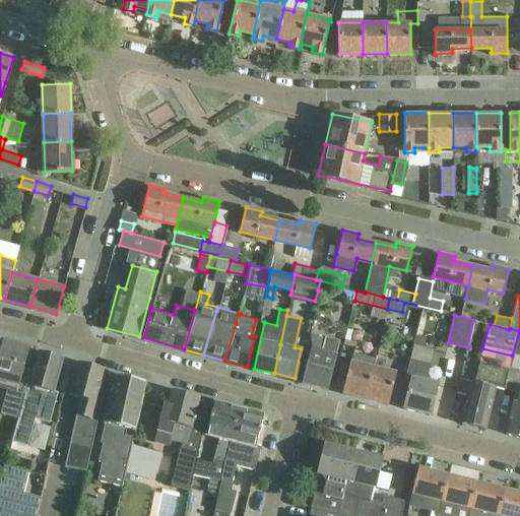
[(512,356),(509,369),(508,369),(505,387),(516,390),(505,432),(519,436),(519,331),(512,356)]
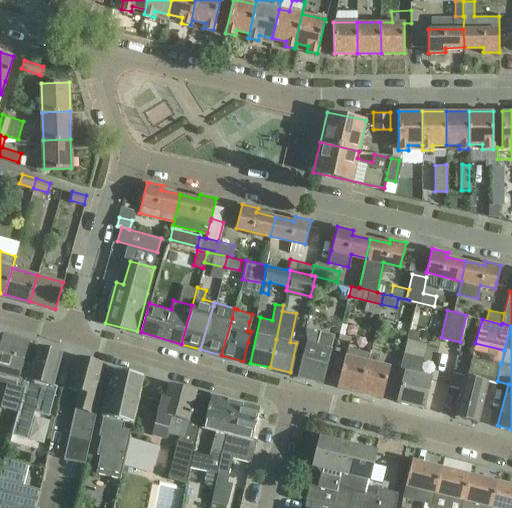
[(410,329),(407,337),(417,339),(419,331),(410,329)]
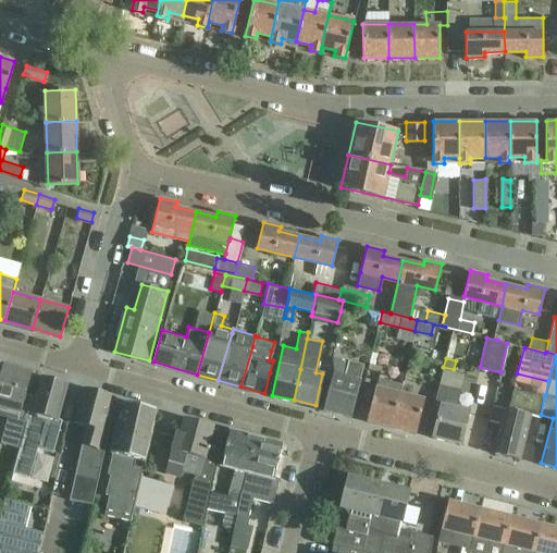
[(348,359),(344,376),(334,372),(334,373),(324,408),(350,415),(359,380),(363,364),(348,359)]
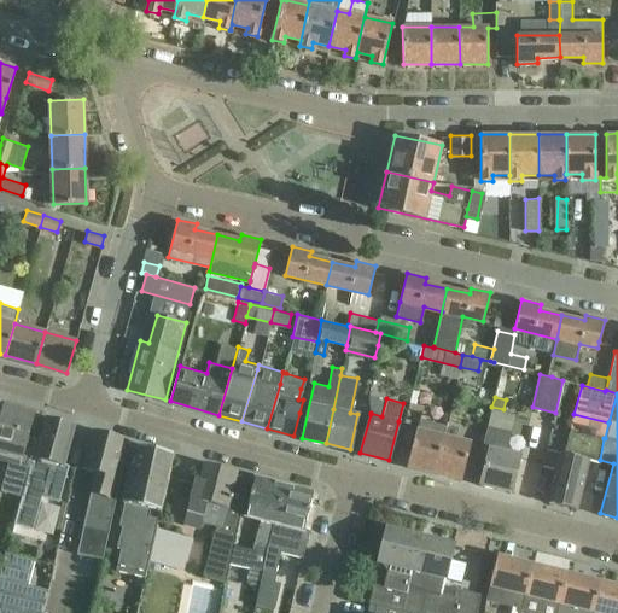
[(28,467),(34,443),(33,443),(33,445),(24,443),(33,413),(5,406),(0,421),(0,448),(11,451),(9,461),(1,486),(21,492),(28,467)]
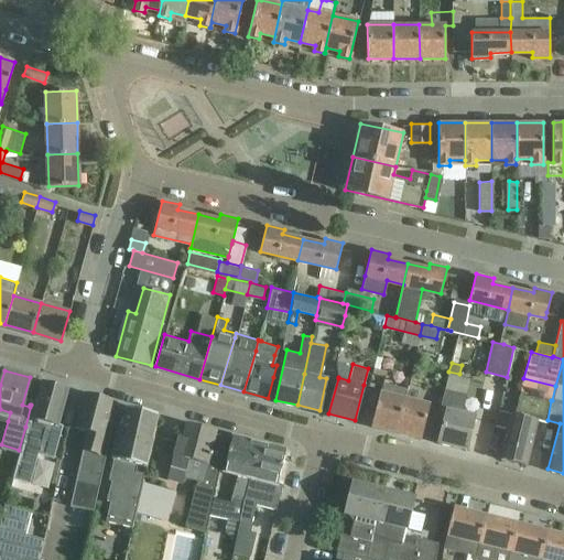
[(66,387),(43,380),(33,416),(30,415),(24,435),(17,464),(31,469),(40,437),(45,419),(57,422),(66,387)]
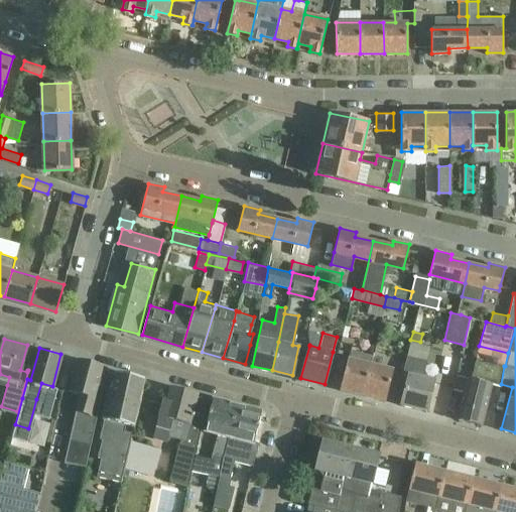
[(340,388),(362,394),(369,364),(372,354),(350,348),(340,388)]
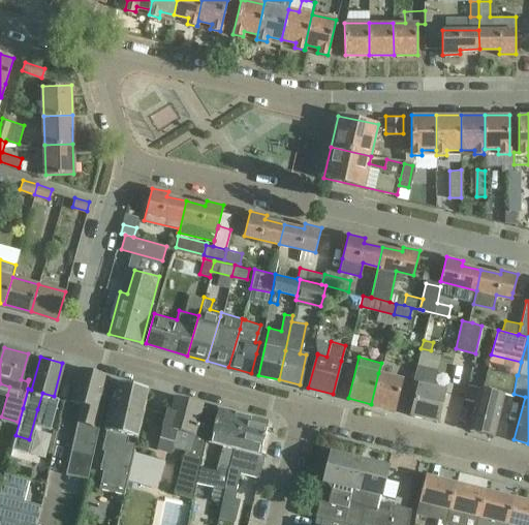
[(437,369),(417,364),(412,382),(418,384),(411,413),(437,421),(445,390),(433,387),(437,369)]
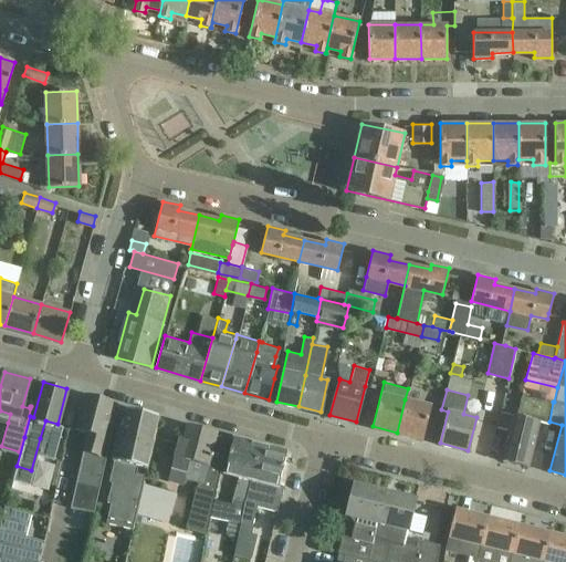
[(114,402),(85,394),(76,428),(87,430),(71,506),(93,511),(113,419),(109,418),(114,402)]
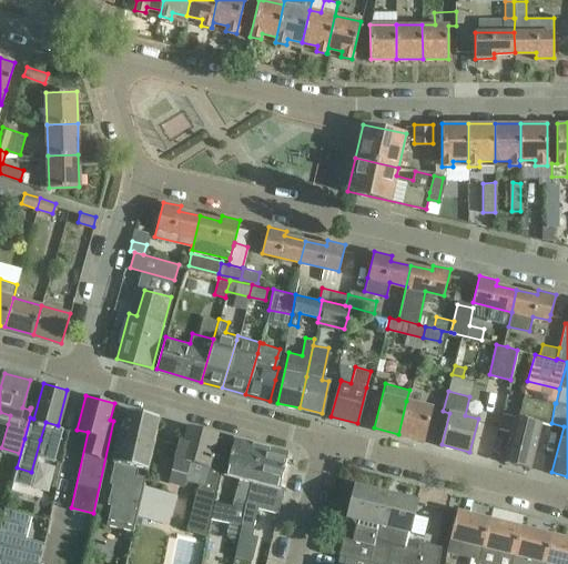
[(529,466),(541,420),(551,423),(555,403),(524,395),(519,414),(517,414),(515,413),(503,460),(529,466)]
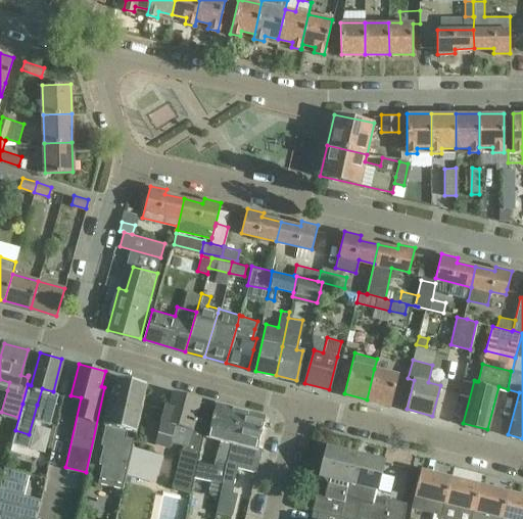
[(367,399),(390,405),(398,375),(374,369),(367,399)]
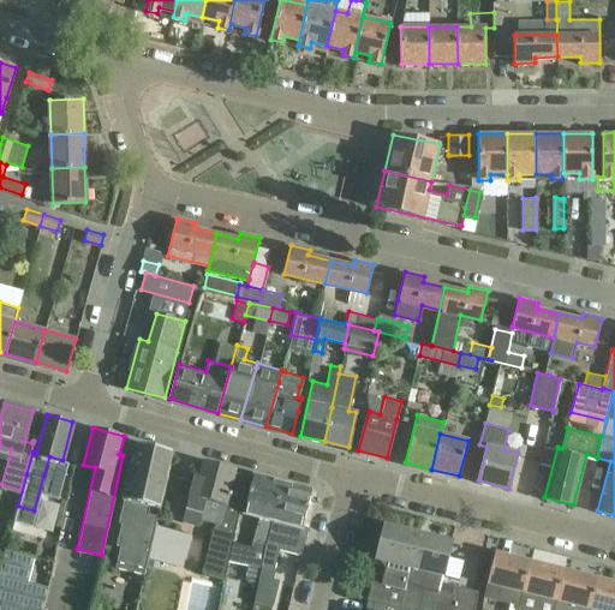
[(168,449),(137,442),(133,460),(130,459),(121,498),(124,498),(119,521),(121,522),(117,544),(120,545),(115,567),(144,573),(148,556),(155,522),(157,514),(148,512),(150,504),(159,507),(172,450),(167,450),(168,449)]
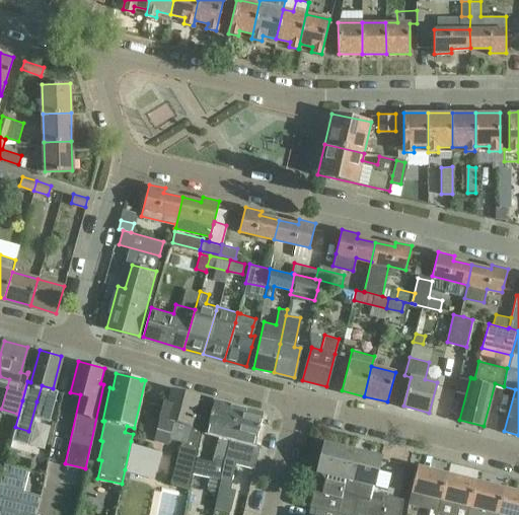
[(199,394),(171,387),(167,403),(163,402),(159,418),(160,418),(155,438),(168,441),(169,438),(181,441),(170,483),(190,488),(209,400),(198,397),(199,394)]
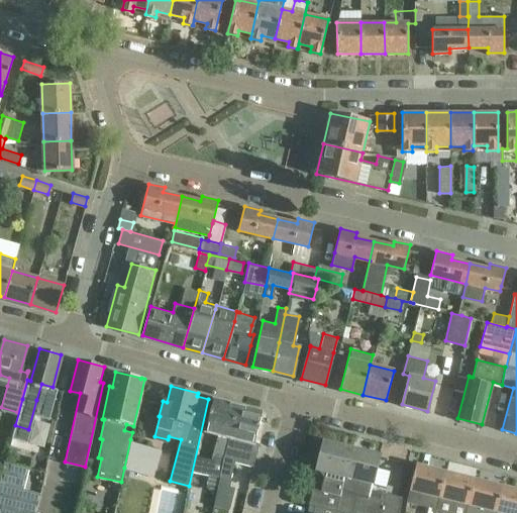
[(213,398),(205,432),(217,435),(209,473),(220,475),(221,476),(237,404),(213,398)]
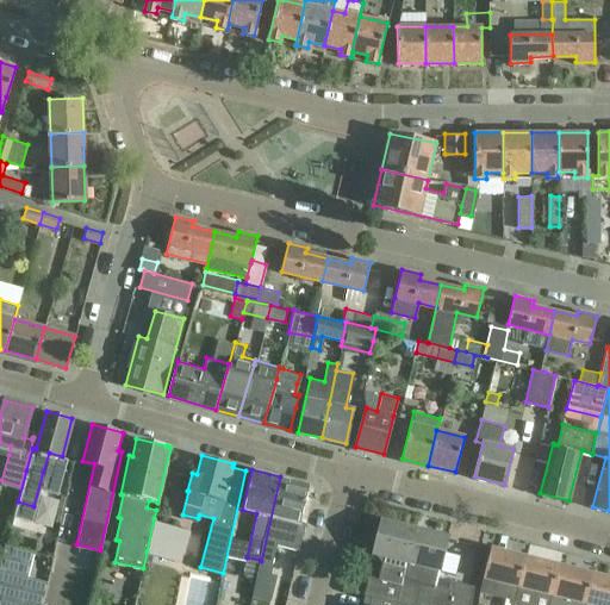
[(260,560),(260,561),(272,565),(277,543),(299,549),(305,522),(300,521),(310,484),(303,481),(280,476),(261,561),(260,560)]
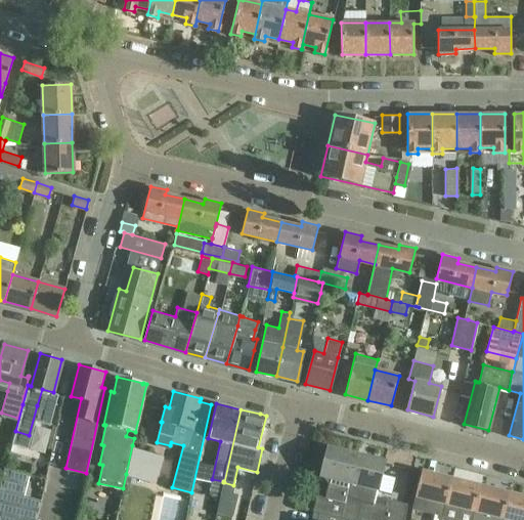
[(132,445),(126,474),(149,480),(159,475),(164,455),(132,445)]
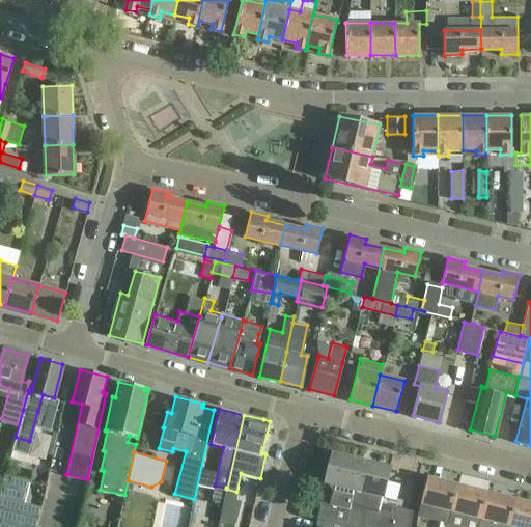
[(360,460),(333,453),(326,481),(333,490),(330,503),(348,507),(353,488),(360,460)]
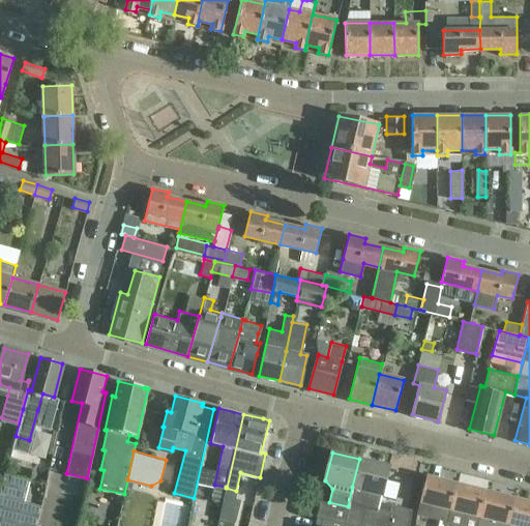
[(359,459),(352,487),(348,506),(367,512),(363,525),(376,525),(379,512),(376,512),(380,494),(381,494),(388,466),(359,459)]
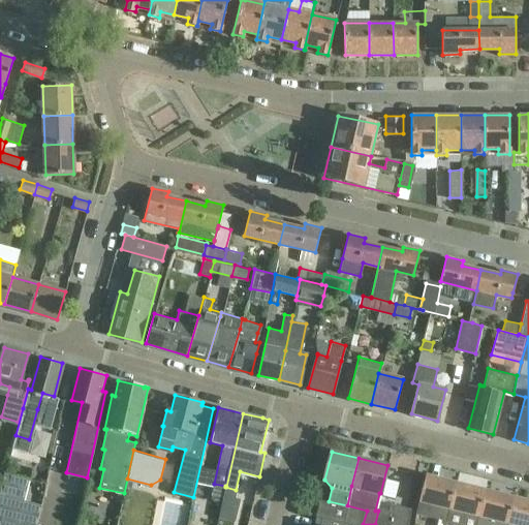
[(448,506),(455,483),(426,474),(419,499),(416,511),(445,518),(448,506)]
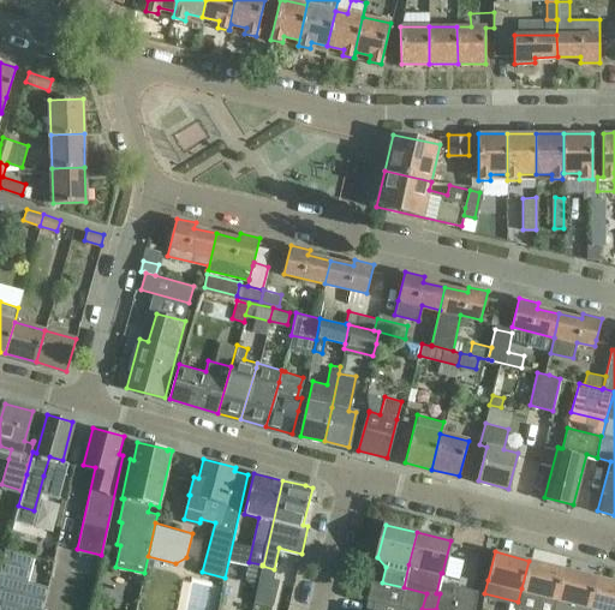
[(551,609),(562,569),(529,561),(521,588),(541,594),(536,609),(551,609)]
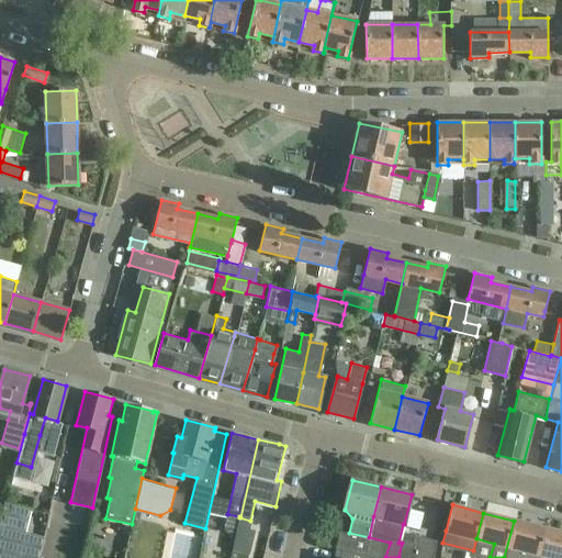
[(539,557),(540,555),(547,528),(514,521),(504,557),(539,557)]
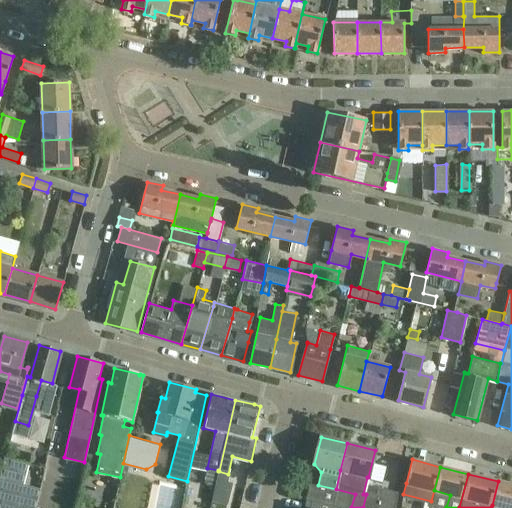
[(0,477),(0,507),(33,507),(39,487),(0,477)]
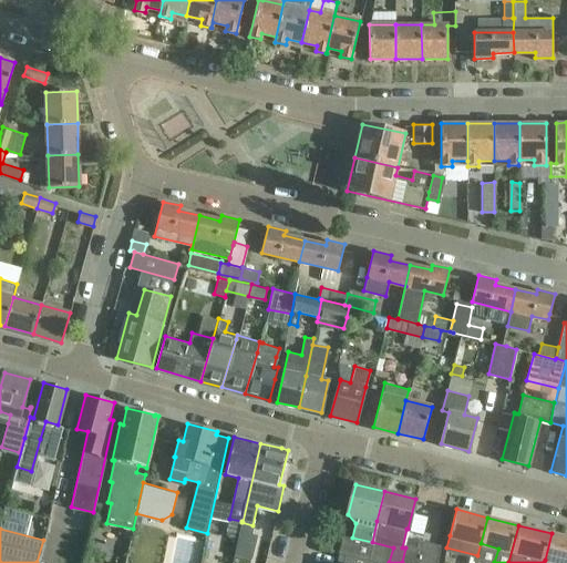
[(566,562),(566,536),(552,533),(545,560),(557,562),(566,562)]
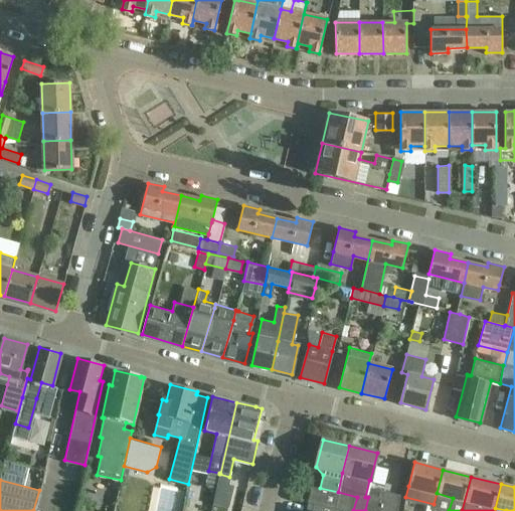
[(308,501),(334,507),(338,492),(320,488),(312,486),(308,501)]
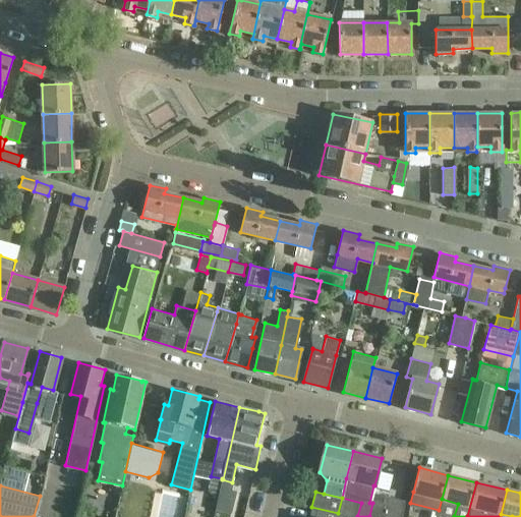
[(342,498),(338,513),(341,514),(355,516),(357,516),(361,503),(342,498)]
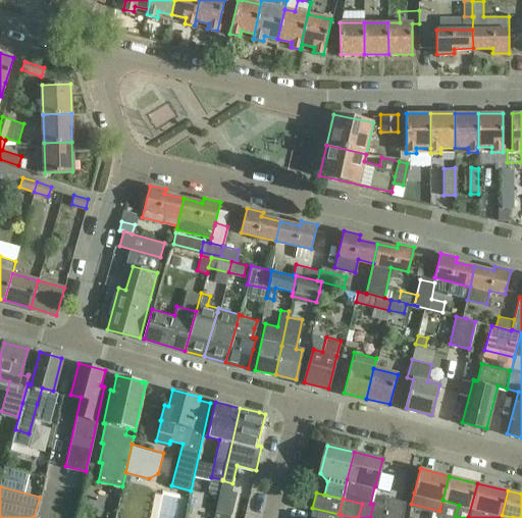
[(402,517),(404,506),(383,501),(382,506),(373,504),(370,517),(402,517)]
